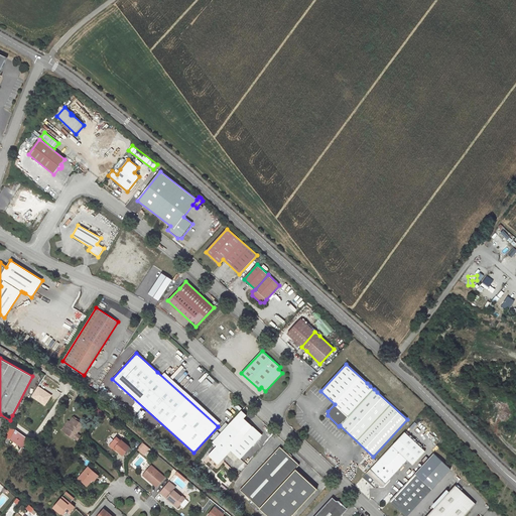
[(73,418),(70,422),(70,423),(63,431),(66,432),(69,434),(70,435),(73,437),(74,438),(77,433),(83,424),(81,423),(73,418)]
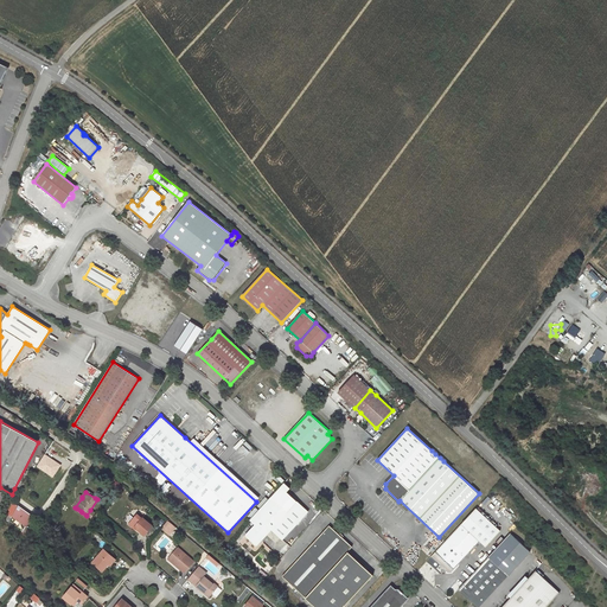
[(82,497),(80,496),(72,506),(75,508),(82,498),(82,497)]
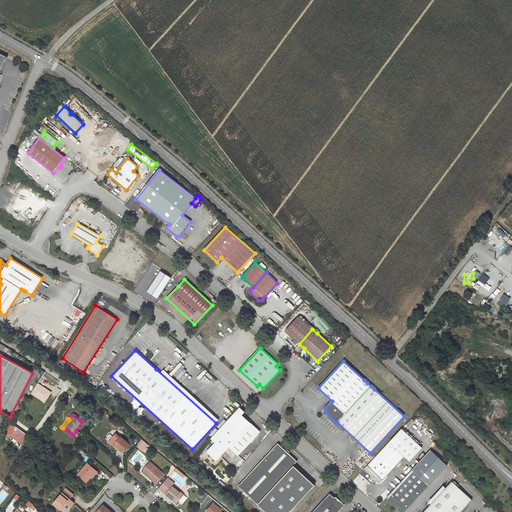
[(228,420),(211,438),(216,442),(233,424),(228,420)]
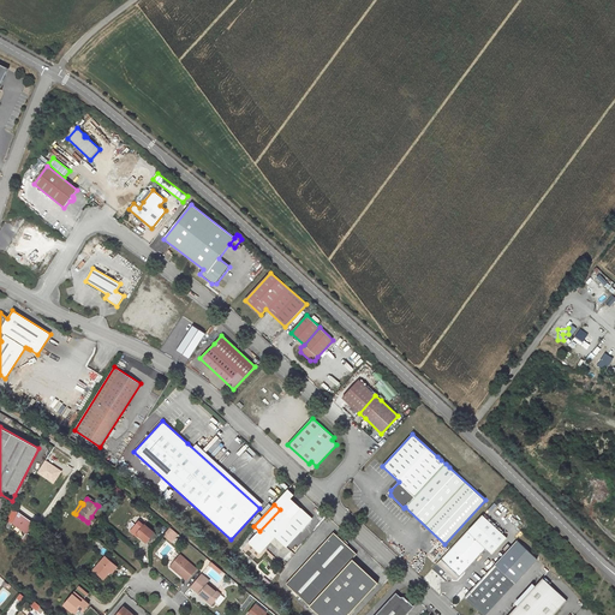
[(260,531),(249,543),(260,553),(275,537),(287,547),(312,519),(300,508),(291,519),(280,509),(260,531)]
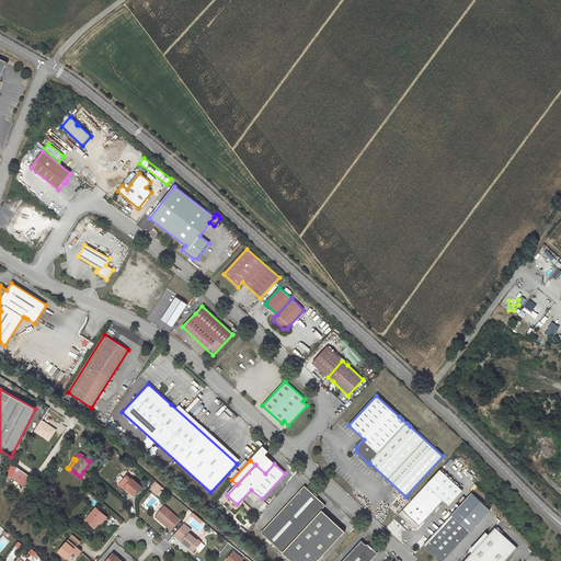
[(2,479),(8,483),(11,479),(10,479),(11,478),(24,487),(25,485),(31,478),(12,465),(2,479)]
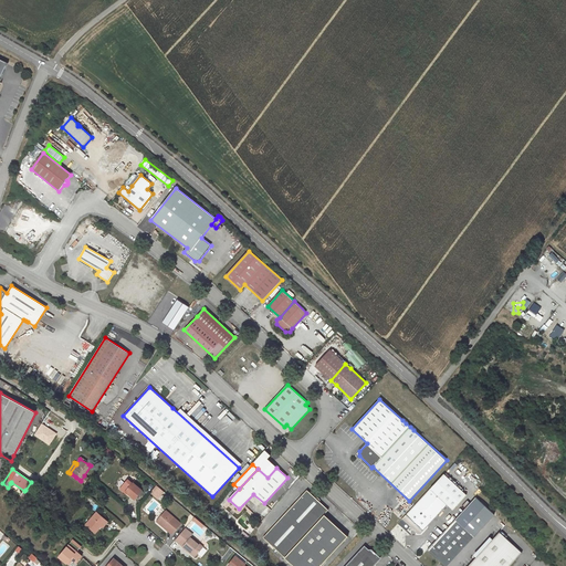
[(448,504),(453,510),(467,494),(443,474),(401,520),(411,527),(410,530),(413,530),(416,532),(418,534),(421,534),(423,531),(448,504)]
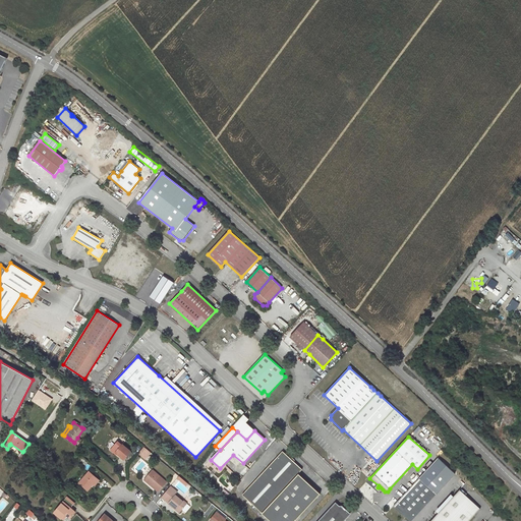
[(131,452),(122,445),(118,442),(111,450),(115,454),(116,453),(124,460),(131,452)]
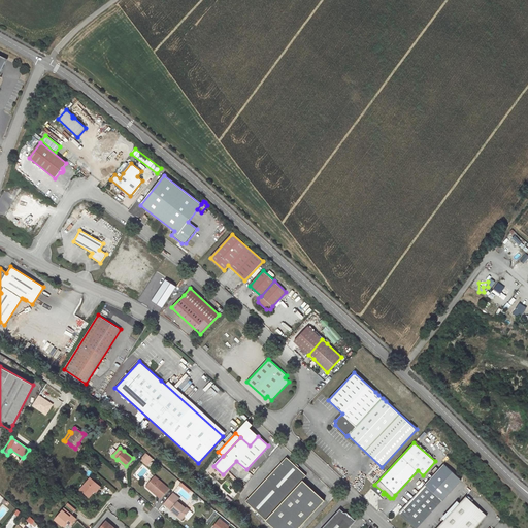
[(23,458),(17,465),(22,468),(27,460),(24,457),(23,458)]
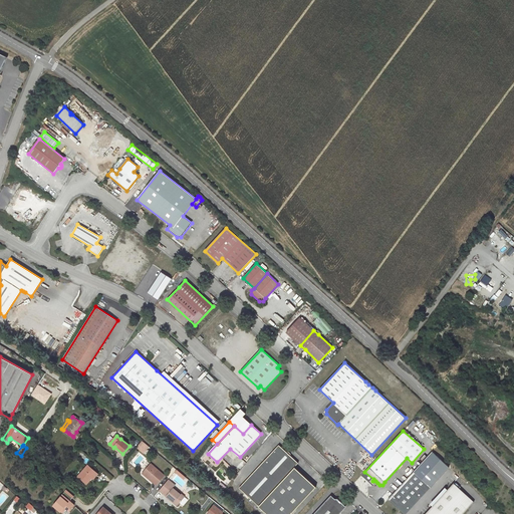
[(298,463),(279,445),(258,467),(239,488),(258,506),(294,467),(298,463)]
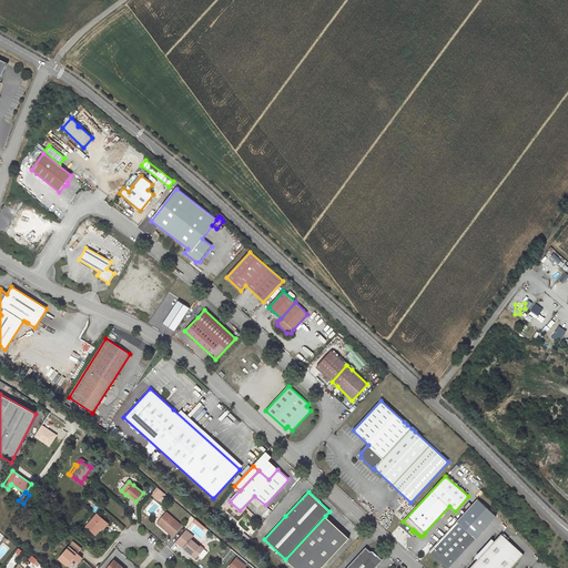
[(182,526),(166,513),(159,521),(170,531),(169,533),(172,536),(182,526)]
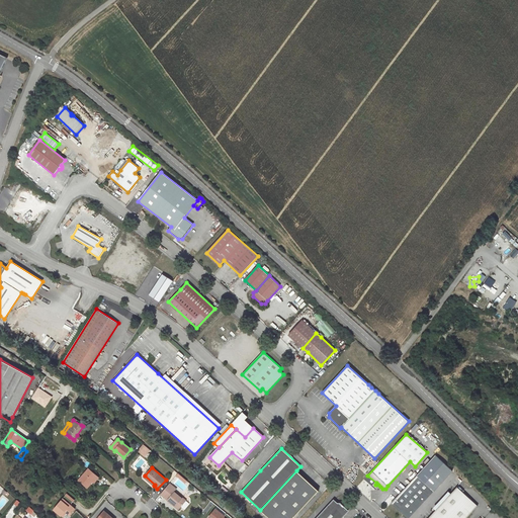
[(97,477),(88,468),(79,481),(87,488),(93,482),(97,477)]
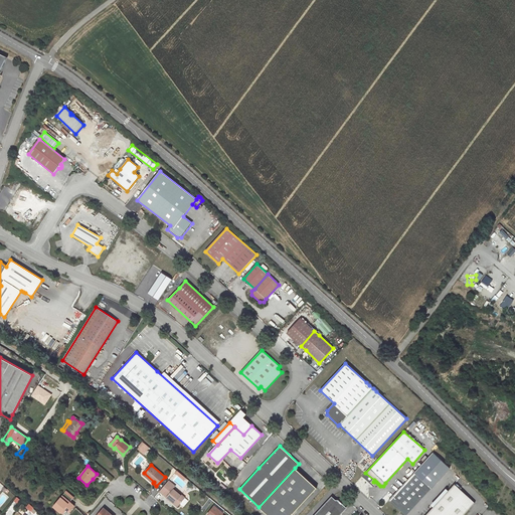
[(291,514),(317,488),(295,468),(259,507),(267,514),(291,514)]
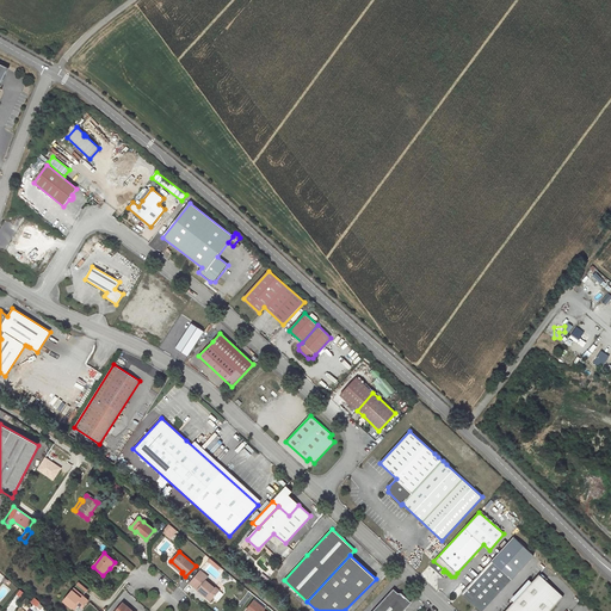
[(183,572),(171,561),(170,562),(181,573),(183,572)]
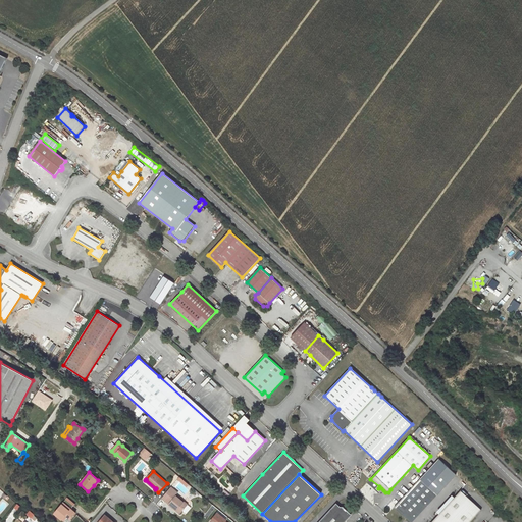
[(414,515),(434,492),(420,479),(394,507),(410,521),(411,521),(417,517),(414,515)]
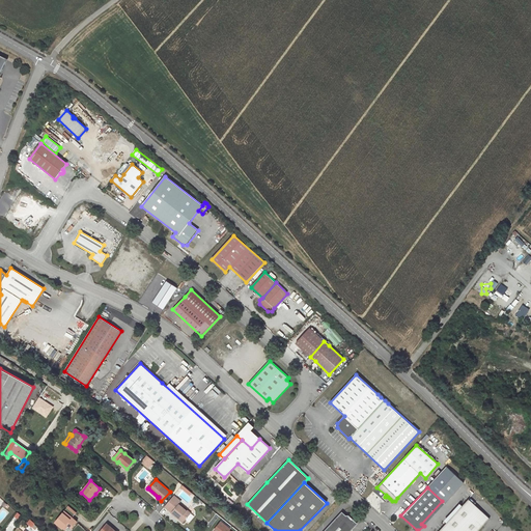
[(179,504),(180,502),(173,496),(165,507),(168,510),(171,506),(174,509),(171,512),(184,523),(191,513),(179,504)]
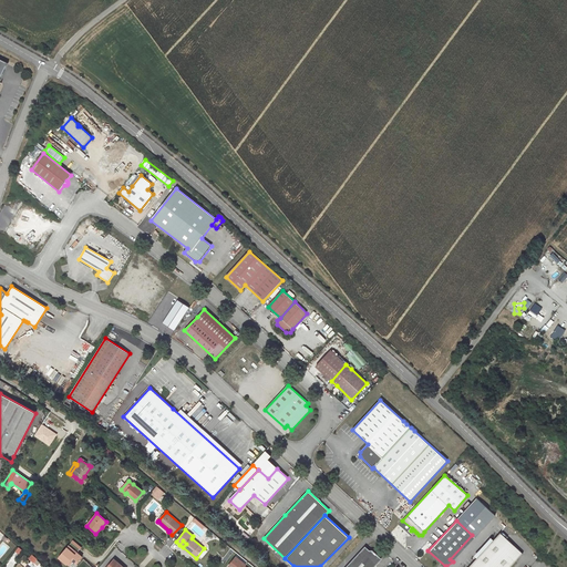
[(509,566),(523,554),(501,534),(468,566),(509,566)]
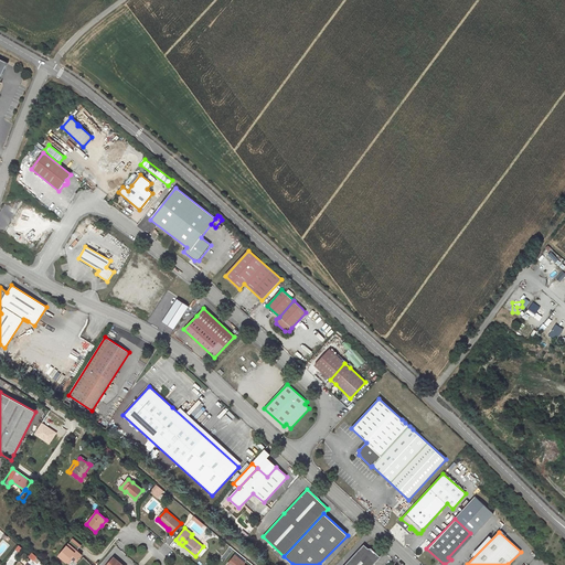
[(76,551),(81,545),(73,539),(59,556),(66,563),(71,557),(73,560),(76,562),(82,555),(76,551)]
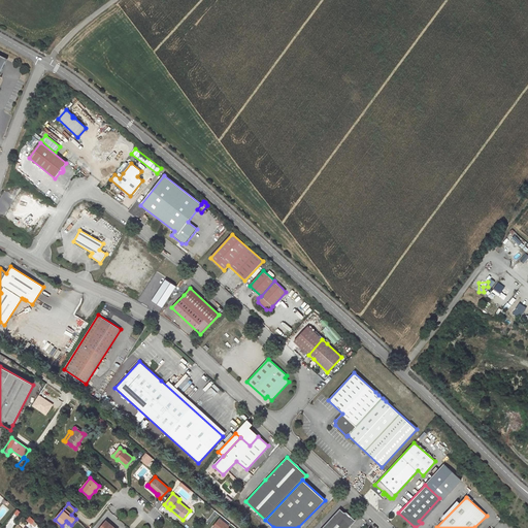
[(349,527),(352,525),(352,517),(347,513),(344,513),(340,508),(322,527),(349,527)]
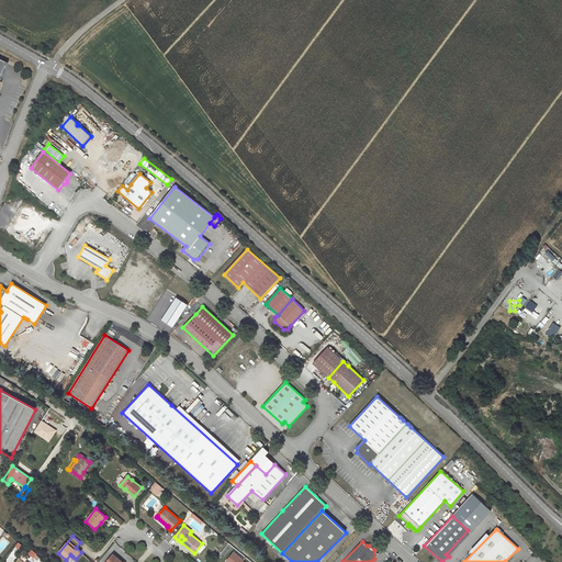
[(234,552),(243,560),(244,555),(236,550),(234,552)]
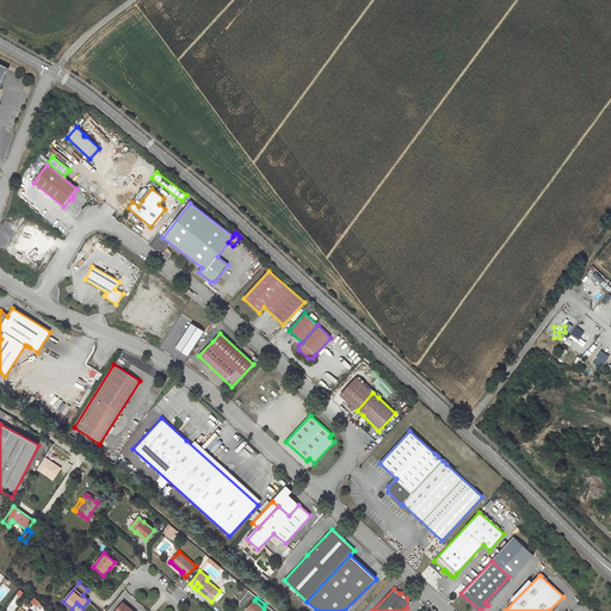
[(261,610),(264,609),(254,600),(245,610),(261,610)]
